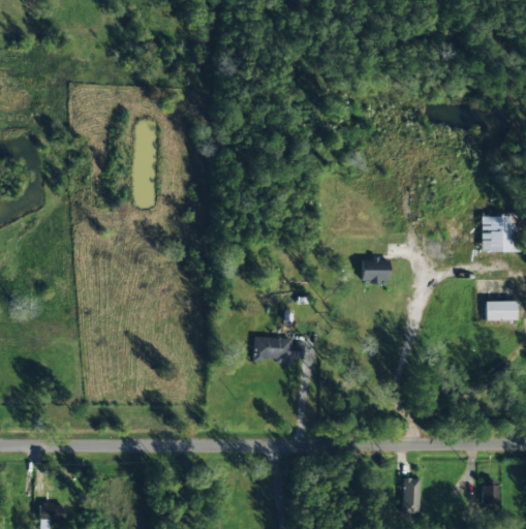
[(482,252),(523,252),(522,214),(482,215),(482,252)]
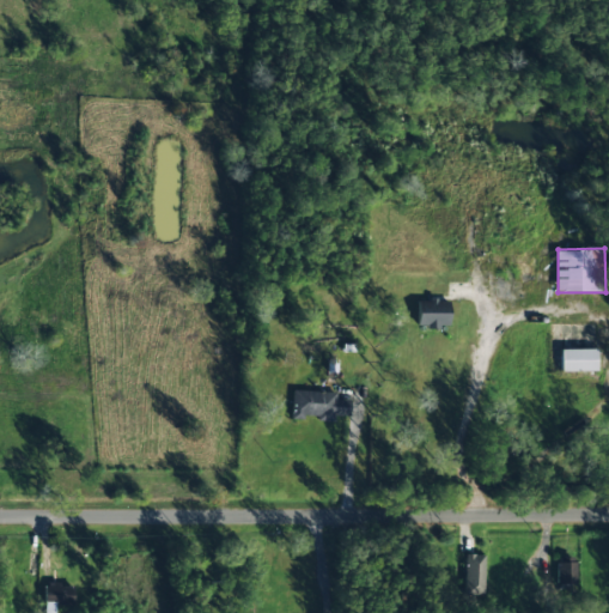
[(419,301),(420,328),(451,328),(450,301),(419,301)]
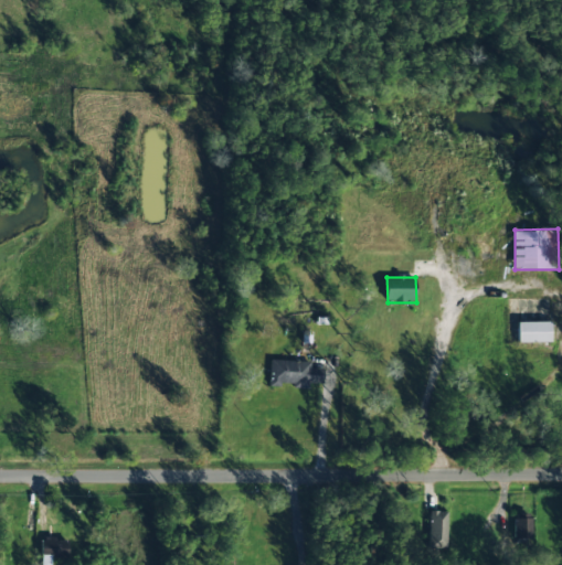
[(519,322),(520,343),(553,342),(552,322),(519,322)]
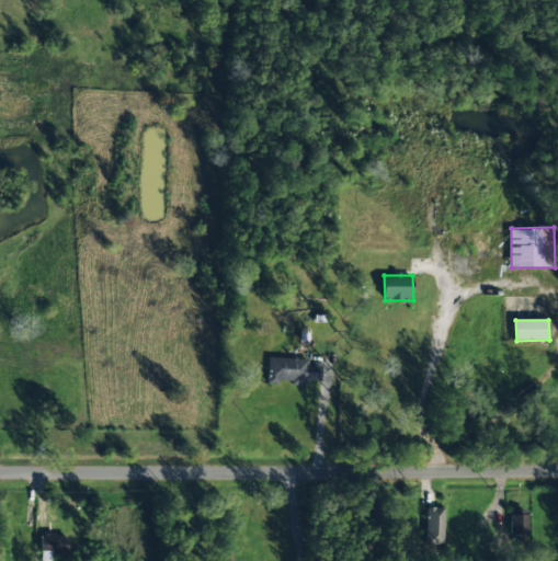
[(318,381),(319,366),(309,366),(310,358),(271,357),(270,382),(294,382),(294,386),(309,386),(309,380),(318,381)]
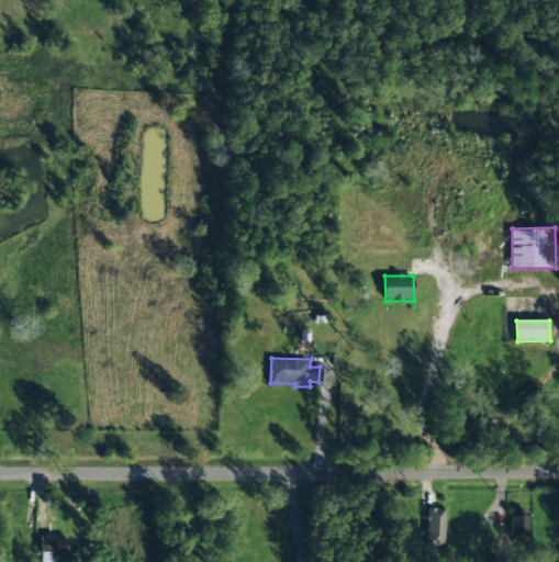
[(447,546),(447,509),(429,508),(429,546),(447,546)]
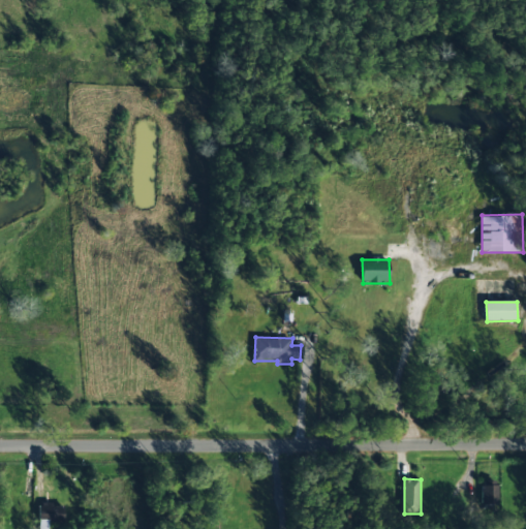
[(484,504),(500,504),(499,483),(483,483),(484,504)]
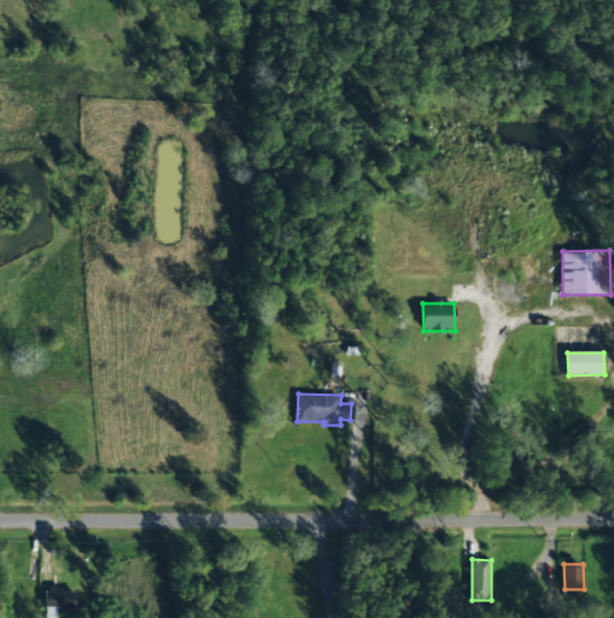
[(47,610),(76,608),(76,589),(47,589),(47,610)]
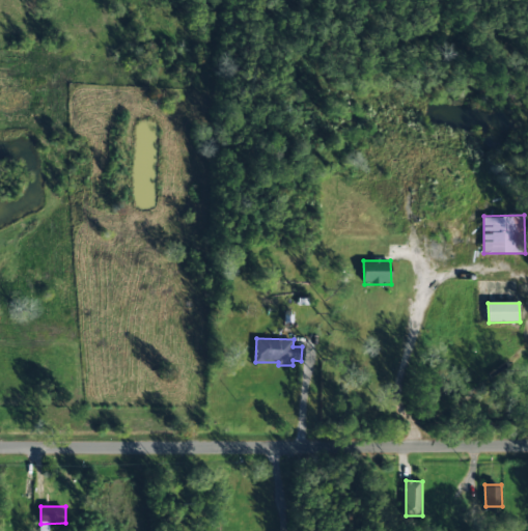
All buildings are outlined.
